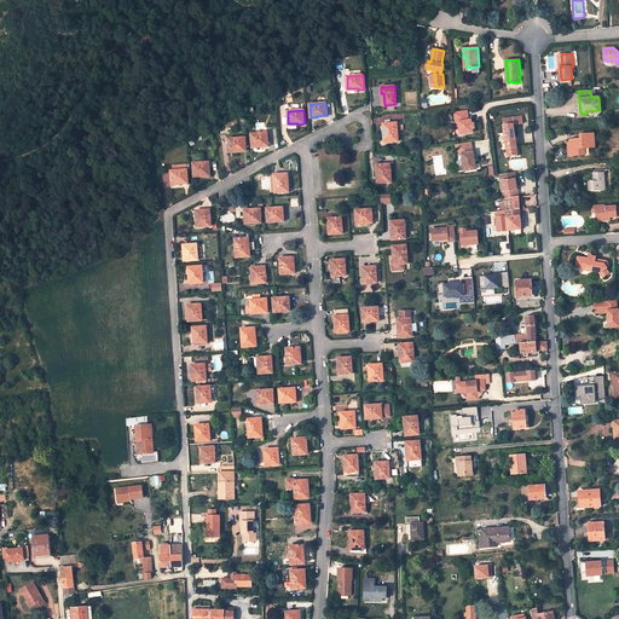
[(458,123),(460,127),(461,136),(473,133),(473,129),(472,125),(472,120),(469,121),(468,111),(455,114),(456,122),(458,122),(458,123)]
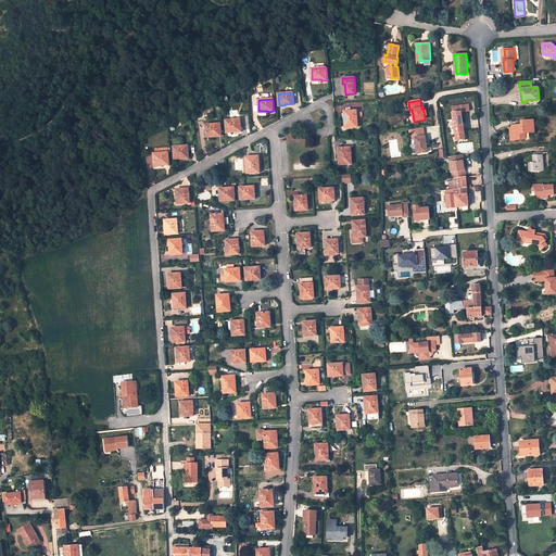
[(465,134),(463,118),(464,118),(463,112),(462,112),(460,105),(452,106),(456,135),(465,134)]
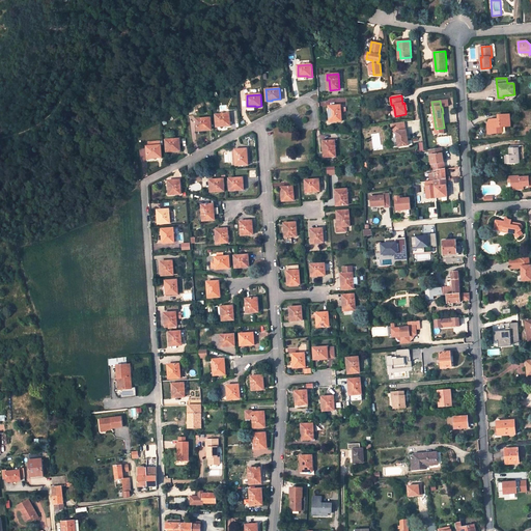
[(340,106),(331,106),(331,116),(330,116),(330,122),(341,121),(340,106)]
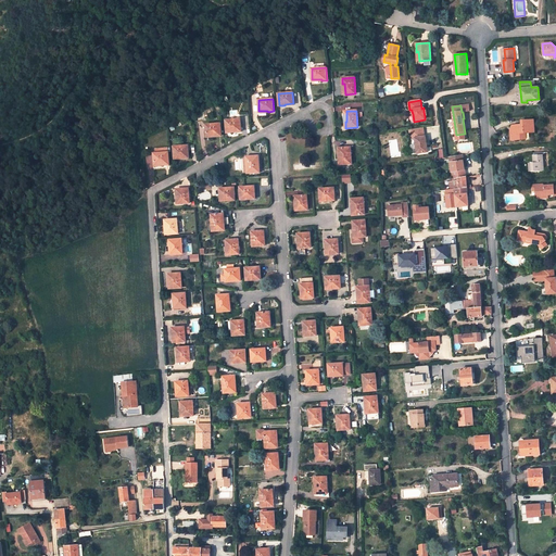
[(232,130),(240,130),(240,119),(226,121),(227,133),(232,133),(232,130)]
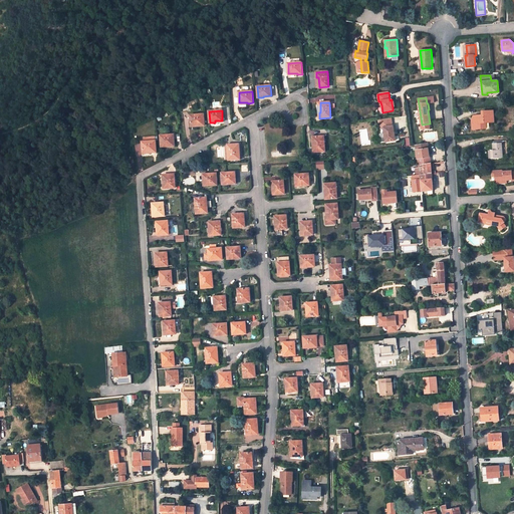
[(482,115),(475,115),(475,119),(472,119),(472,125),(476,125),(477,130),(486,129),(486,122),(494,122),(493,110),(482,111),(482,115)]
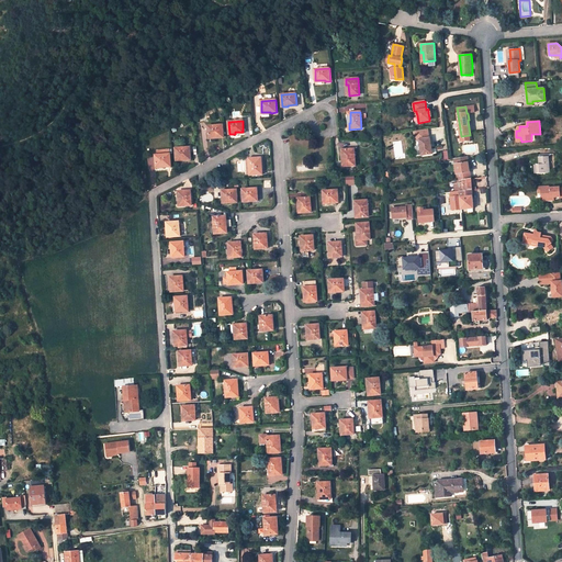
[(210,137),(217,136),(217,138),(223,137),(222,125),(209,126),(210,137)]
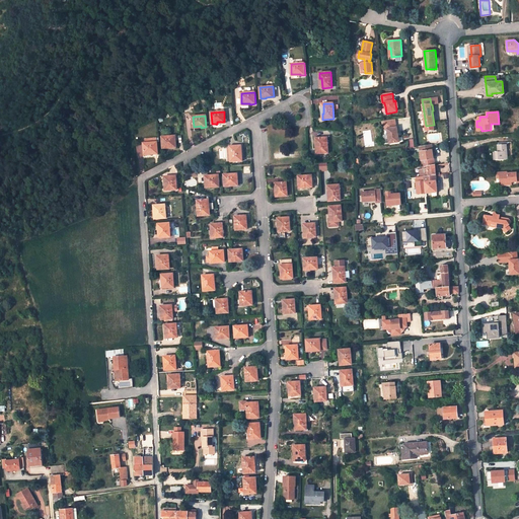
[(395,120),(384,122),(385,130),(387,130),(387,132),(397,130),(397,128),(396,128),(395,120)]
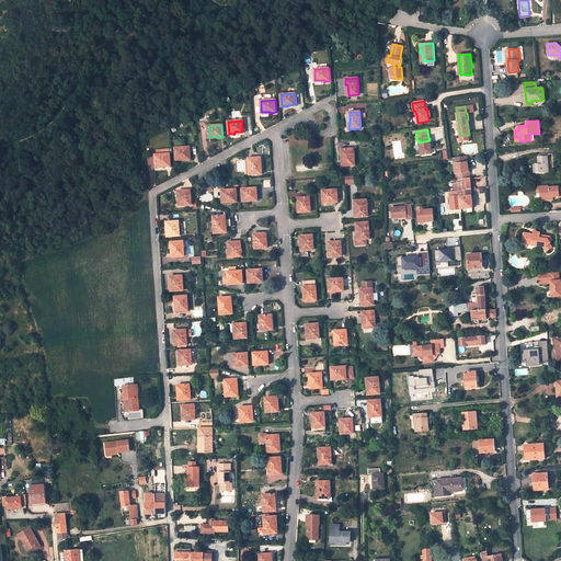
[(432,155),(430,140),(419,142),(421,156),(432,155)]
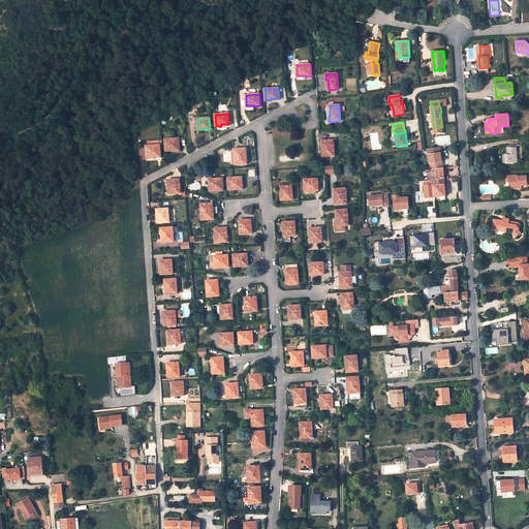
[(179,149),(179,138),(164,139),(165,151),(170,151),(170,149),(179,149)]
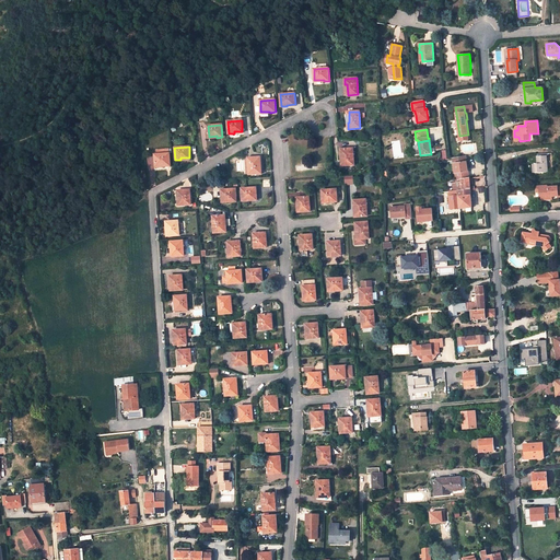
[(170,149),(156,150),(158,154),(155,154),(155,165),(164,165),(164,166),(171,165),(170,153),(170,149)]
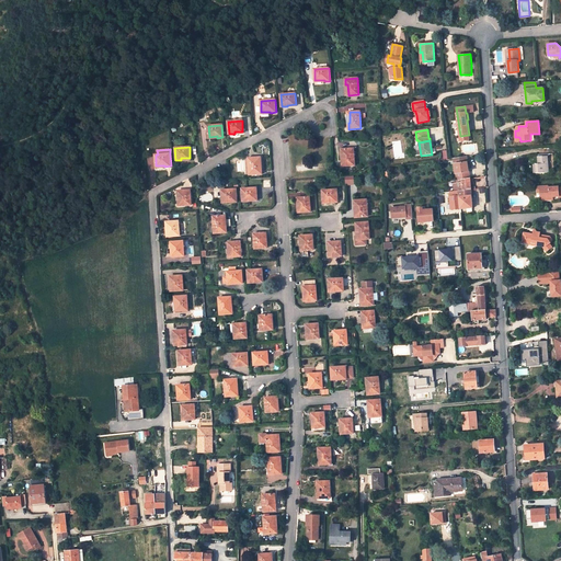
[(354,149),(343,149),(343,160),(342,160),(342,165),(355,165),(354,149)]
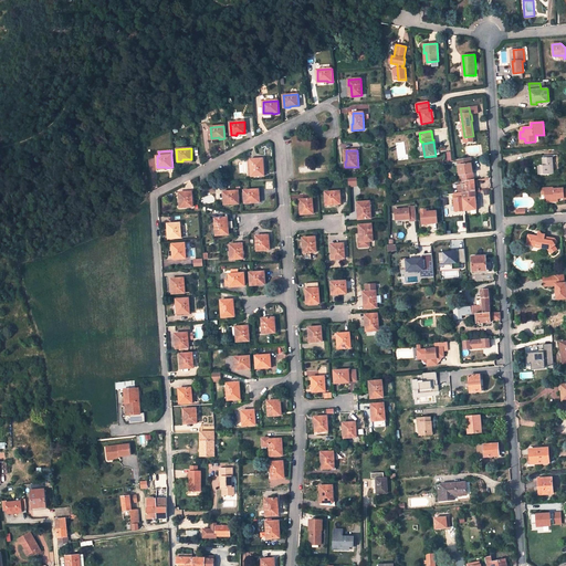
[(553,157),(543,158),(543,166),(541,166),(542,175),(554,174),(553,157)]
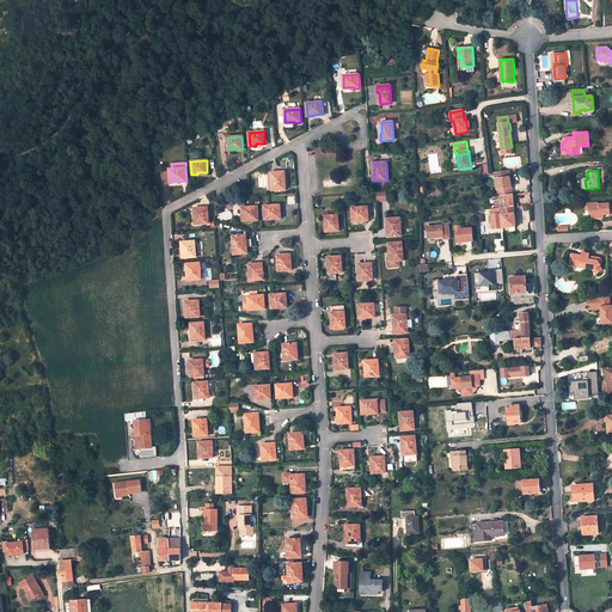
[(282,172),(271,172),(273,190),(286,190),(285,183),(283,184),(282,172)]
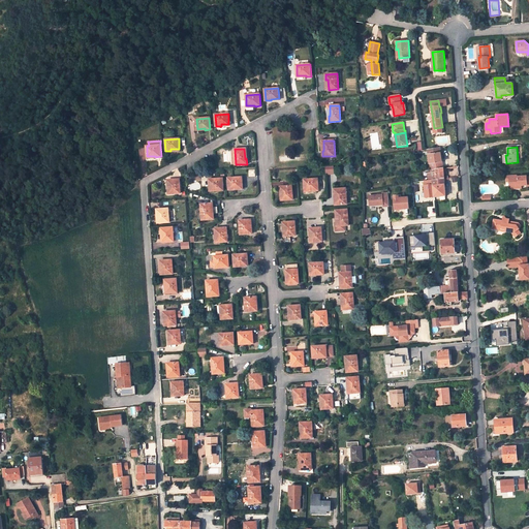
[(426,197),(446,195),(445,184),(444,183),(444,179),(448,178),(447,176),(444,177),(444,174),(443,168),(443,167),(441,152),(428,154),(431,169),(426,170),(426,173),(430,173),(436,172),(436,176),(425,177),(425,181),(424,181),(425,185),(423,185),(423,187),(424,190),(425,190),(426,197)]
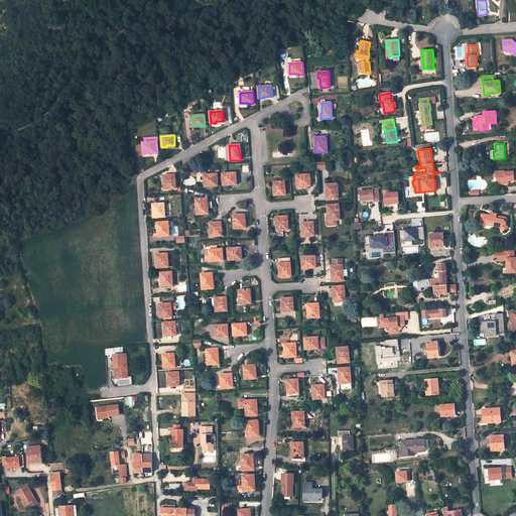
[(325,169),(325,161),(316,162),(317,170),(325,169)]
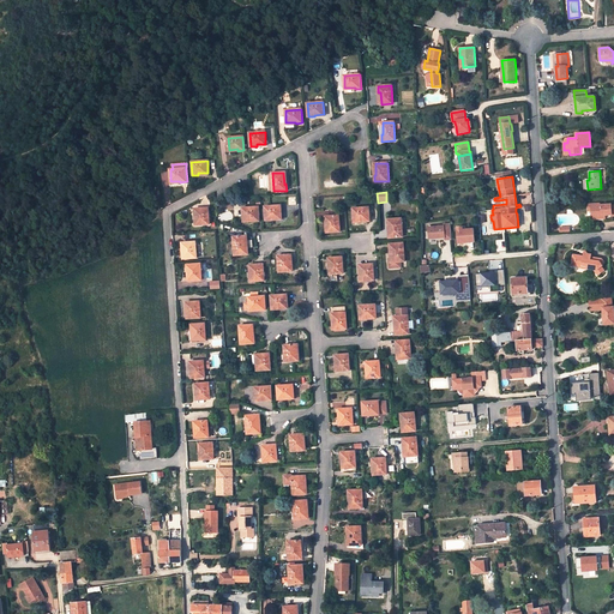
[(601,204),(589,204),(589,210),(593,210),(593,215),(595,215),(595,220),(603,218),(603,215),(606,215),(613,215),(613,216),(613,215),(613,205),(612,205),(612,204),(602,205),(601,204)]
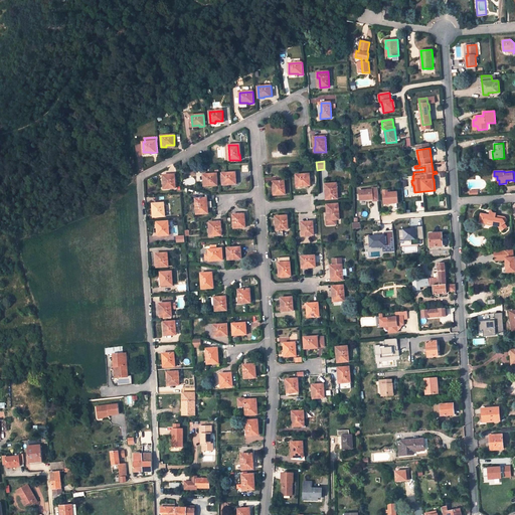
[(235,172),(221,173),(222,185),(228,185),(227,183),(236,183),(235,172)]
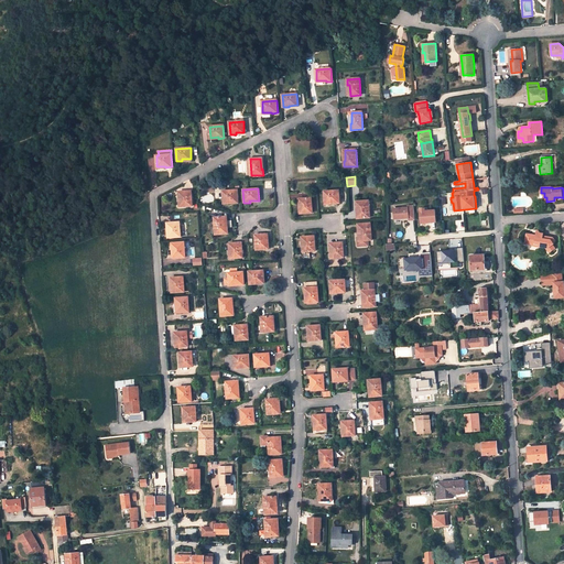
[(238,191),(223,191),(224,203),(232,202),(232,203),(238,203),(238,191)]
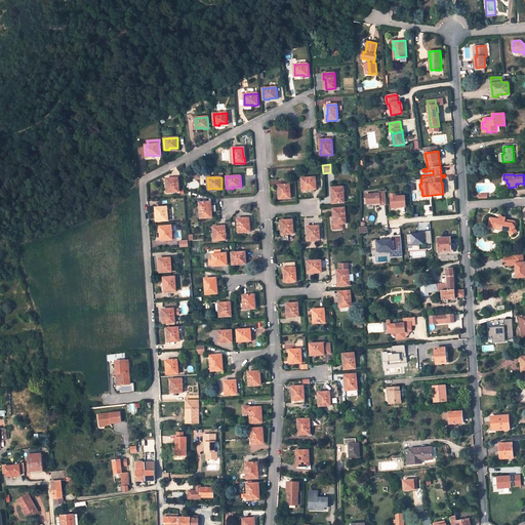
[(315,177),(303,178),(303,190),(308,190),(308,189),(316,188),(315,177)]
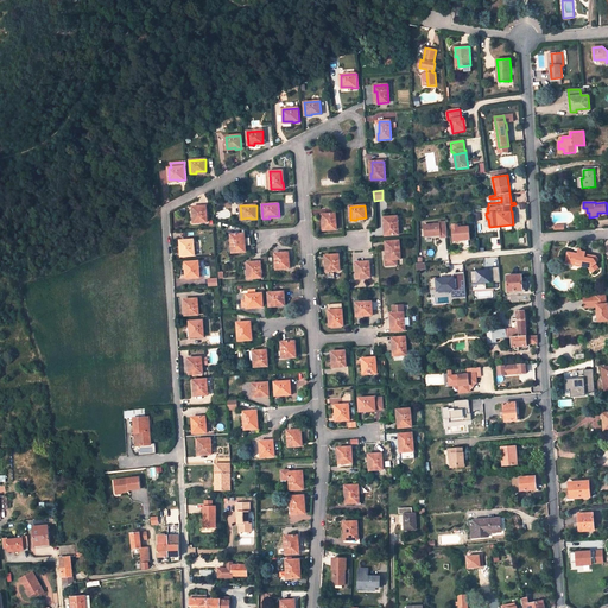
[(206,207),(195,207),(195,217),(194,217),(194,222),(207,222),(206,207)]
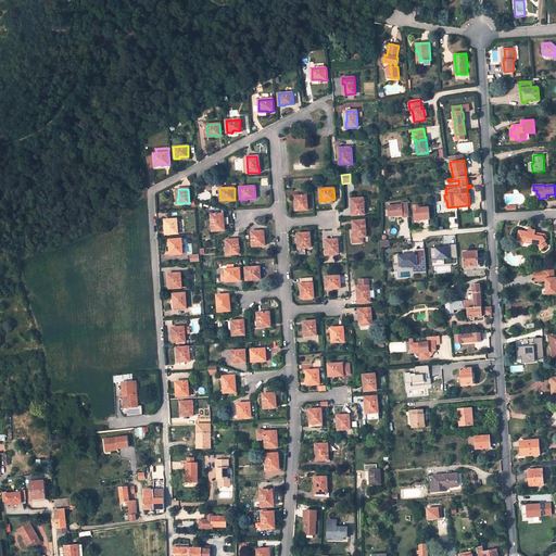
[(307,196),(297,197),(297,205),(295,205),(295,211),(307,210),(307,196)]
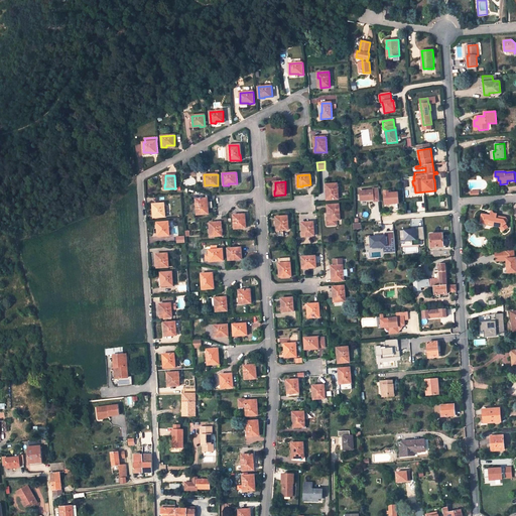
[(337,183),(326,184),(327,189),(328,189),(329,200),(339,199),(337,183)]
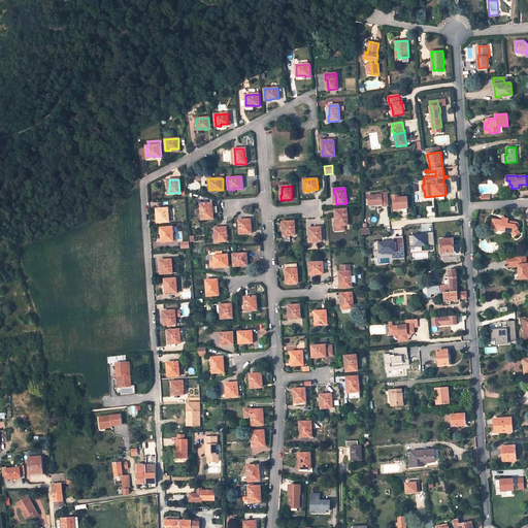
[(387,206),(386,192),(381,192),(381,194),(367,195),(367,205),(381,204),(381,206),(387,206)]
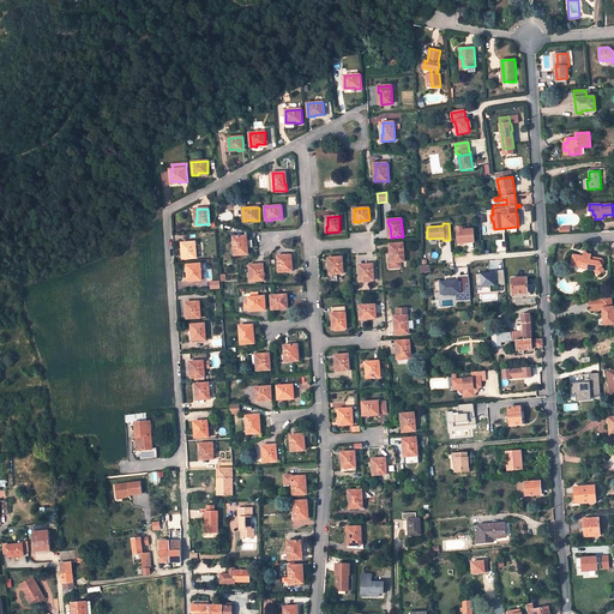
[(455,226),(456,242),(474,242),(474,227),(462,228),(461,226),(455,226)]
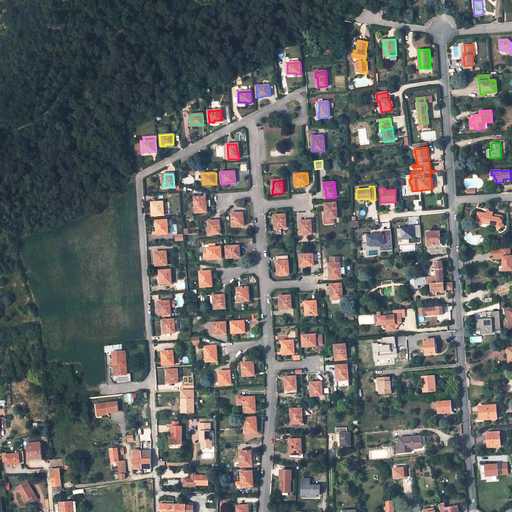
[(194,197),(195,213),(207,212),(206,207),(211,207),(210,201),(205,201),(204,197),(194,197)]
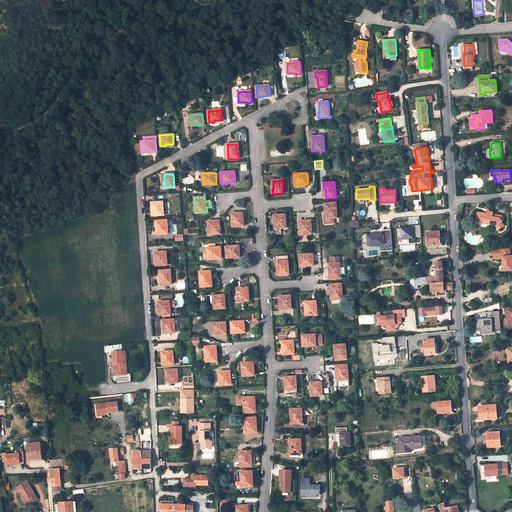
[(163,202),(153,203),(153,211),(152,211),(152,216),(163,215),(163,202)]
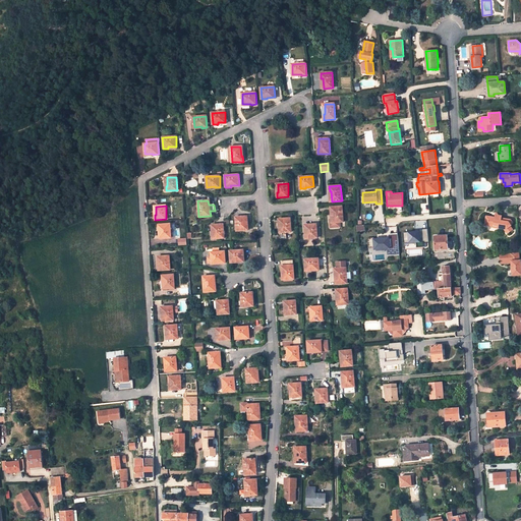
[(342,207),(332,207),(333,217),(331,217),(332,219),(332,223),(330,223),(330,228),(340,227),(340,222),(343,222),(342,207)]
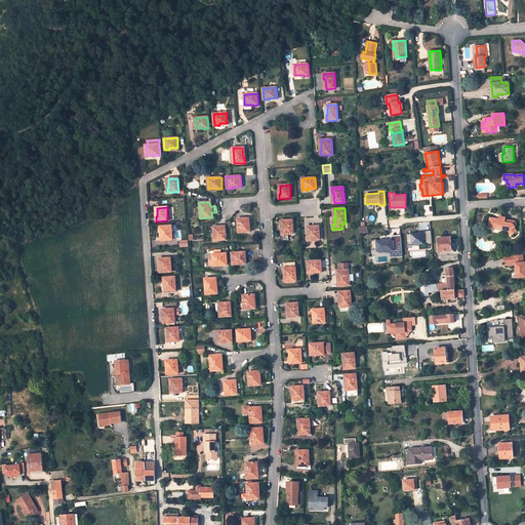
[(491,227),(497,229),(497,227),(501,228),(501,230),(507,231),(510,235),(516,232),(513,229),(514,228),(514,227),(516,225),(513,221),(505,219),(505,217),(502,217),(499,219),(498,219),(490,218),(489,223),(491,223),(491,227)]
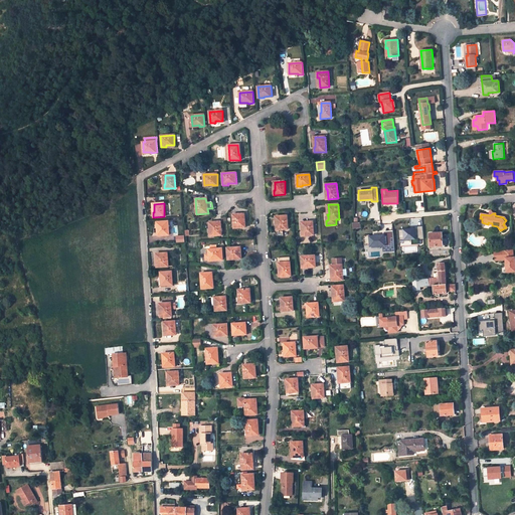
[(242,214),(233,215),(234,228),(245,227),(244,222),(243,222),(242,214)]
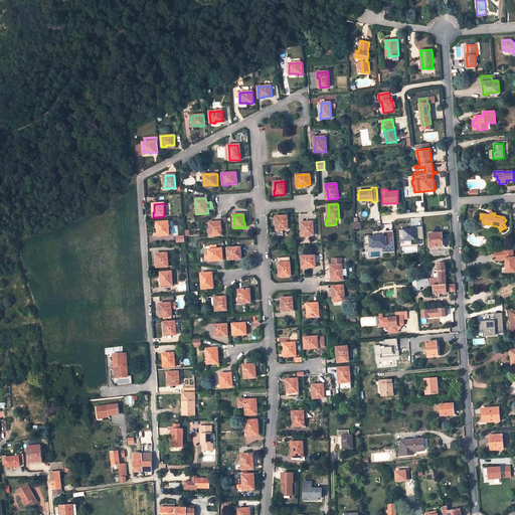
[(287,215),(276,216),(276,221),(278,221),(278,229),(288,229),(287,215)]
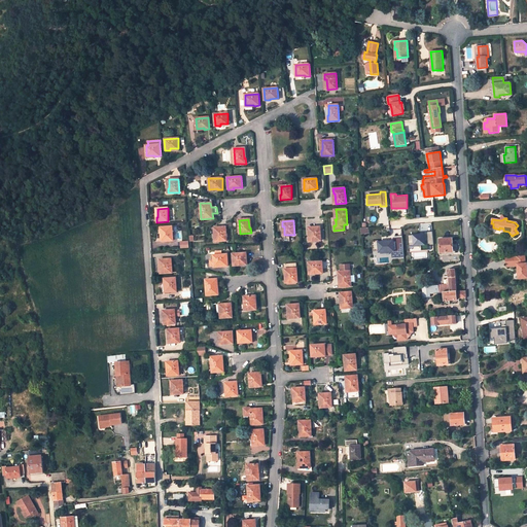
[(172,226),(161,227),(161,233),(162,233),(163,241),(173,240),(172,226)]
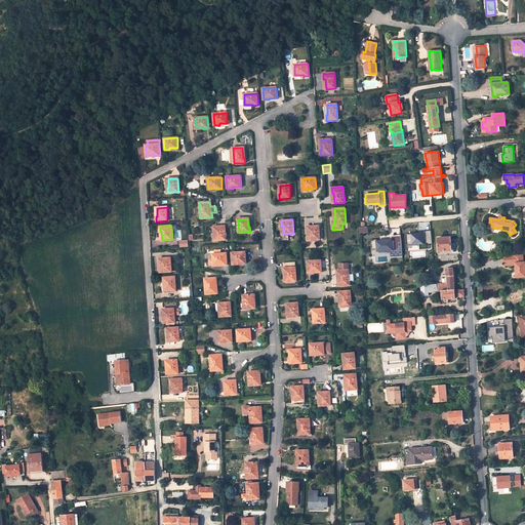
[(225,226),(215,227),(215,235),(214,235),(214,240),(226,240),(225,226)]
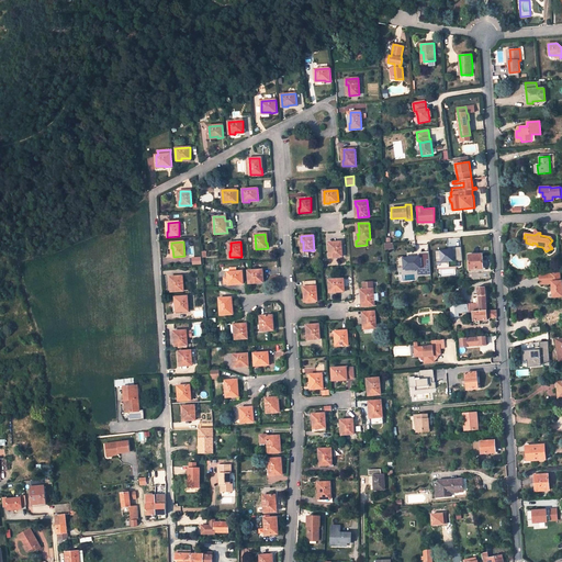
[(341,242),(329,243),(329,248),(332,248),(332,257),(343,256),(341,242)]
